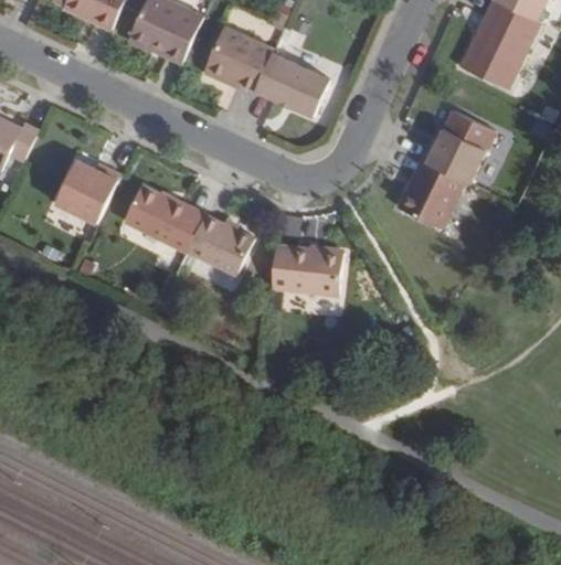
[(65,0),(62,8),(109,30),(123,0),(65,0)]
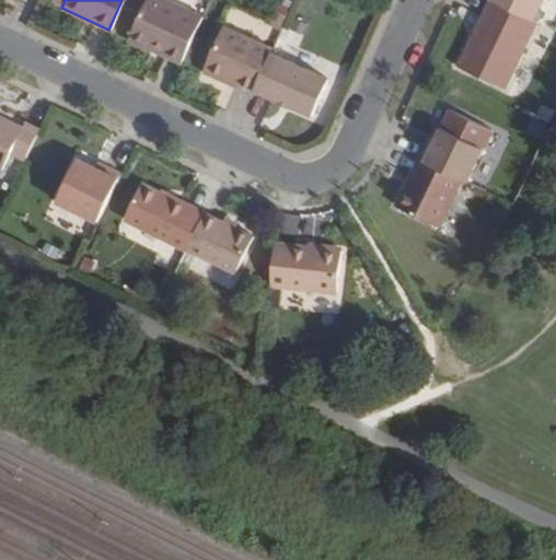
[(162,0),(143,0),(126,38),(178,62),(199,18),(162,0)]
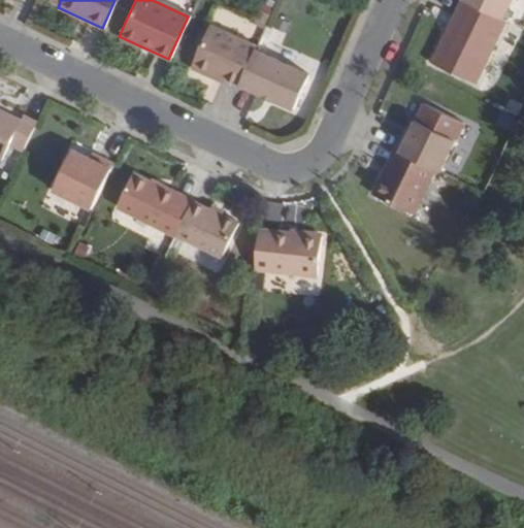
[(459,0),(458,0),(429,63),(473,84),(503,22),(500,20),(459,0)]
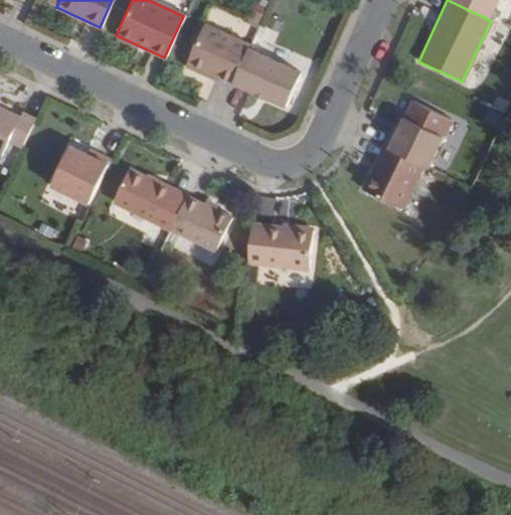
[(448,0),(488,19),(496,0),(448,0)]
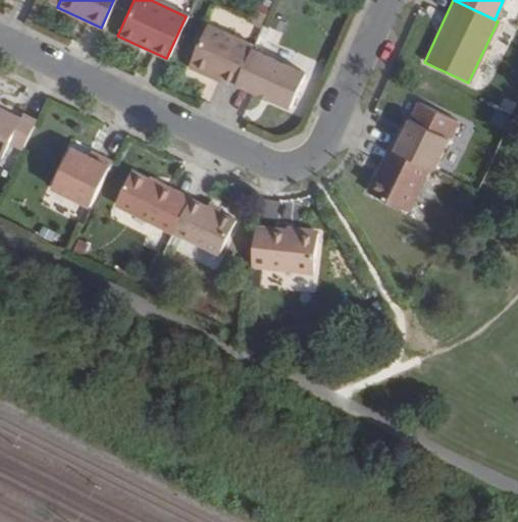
[(206,27),(188,68),(206,76),(207,72),(218,77),(234,85),(250,50),(251,46),(206,27)]
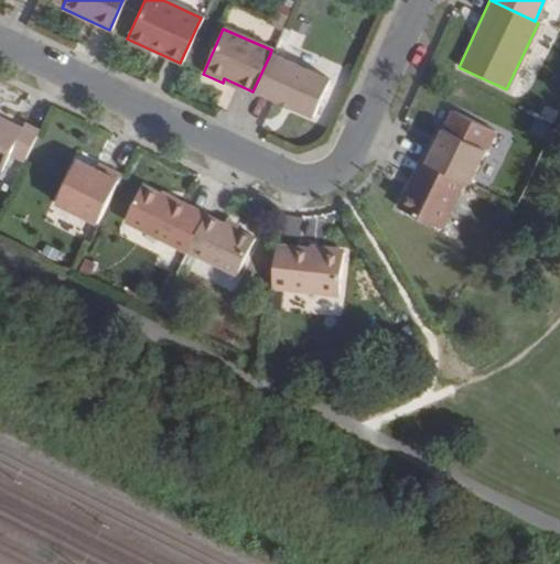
[(270,54),(252,91),(311,117),(327,80),(270,54)]
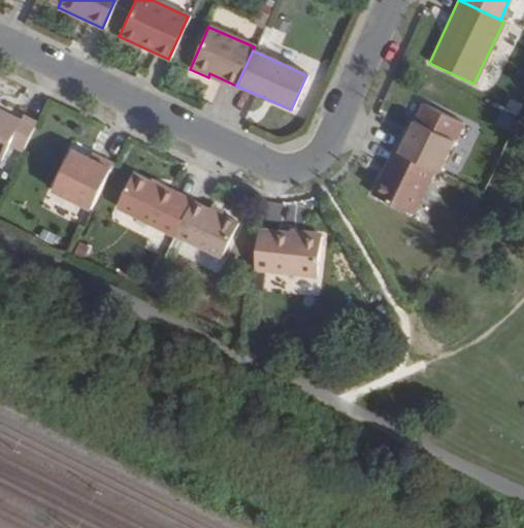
[(209,73),(208,77),(219,83),(221,78),(209,73)]
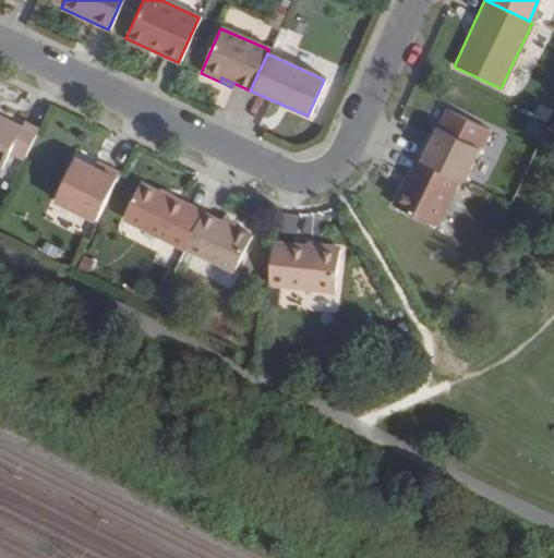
[(421,143),(413,158),(457,180),(461,182),(478,148),(486,130),(445,110),(435,129),(426,146),(421,143)]
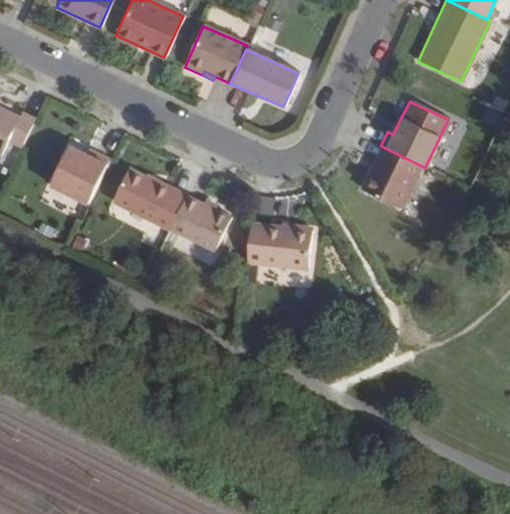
[(0,152),(6,140),(19,147),(33,119),(20,112),(17,117),(0,108),(0,152)]
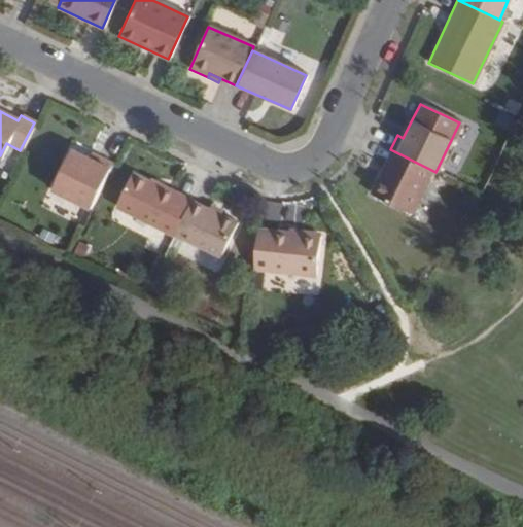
[(70,149),(50,190),(89,209),(111,164),(96,155),(94,161),(70,149)]
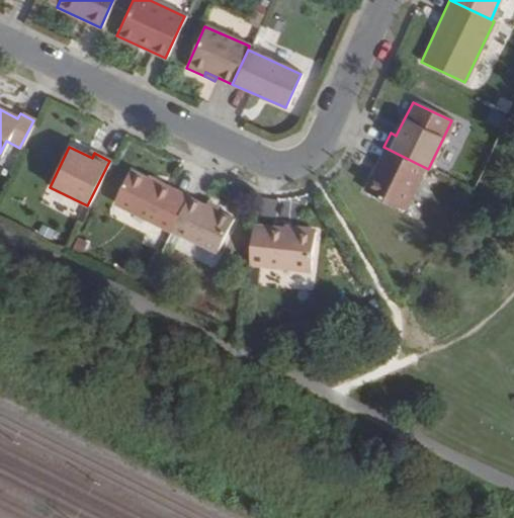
[(383,147),(362,190),(403,209),(424,167),(383,147)]
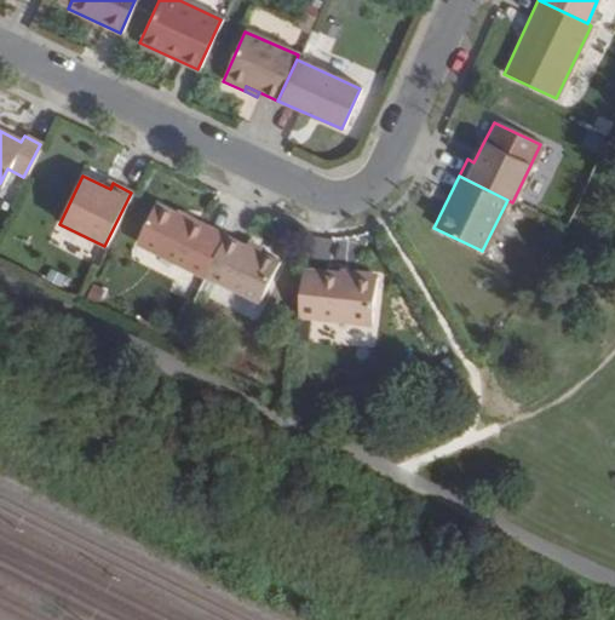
[(154,205),(134,242),(203,276),(224,236),(202,225),(201,229),(154,205)]
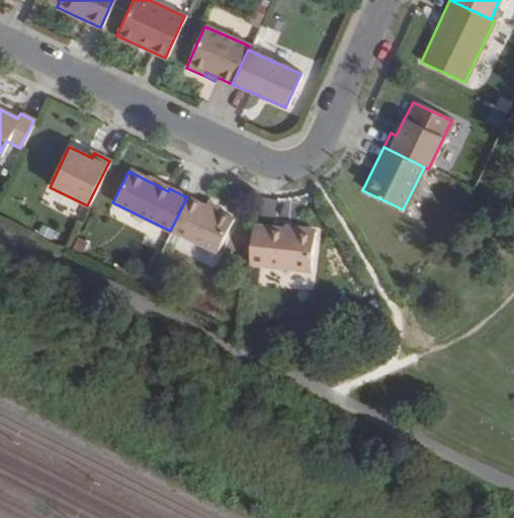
[(187,197),(170,231),(215,253),(232,220),(187,197)]
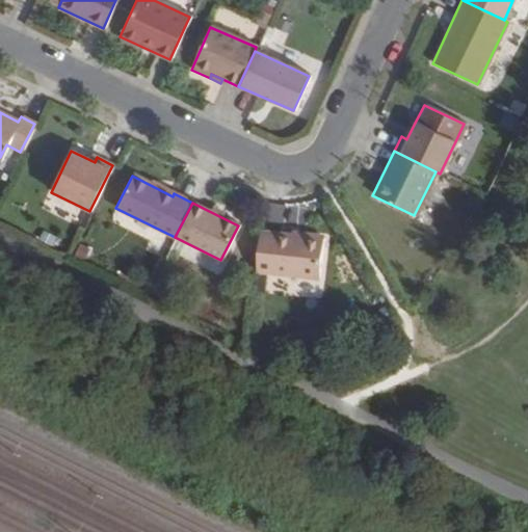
[(259,232),(254,272),(317,280),(322,239),(259,232)]
